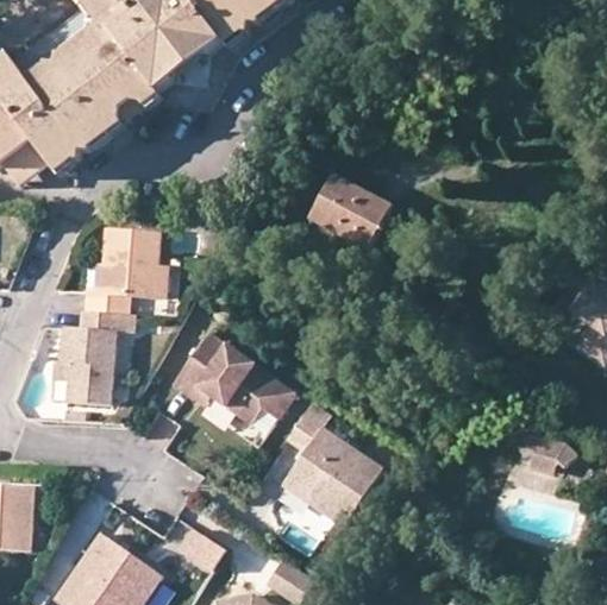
[(0,181),(1,181),(8,175),(37,152),(54,174),(58,180),(74,169),(83,169),(85,159),(97,159),(97,151),(125,128),(137,130),(137,119),(148,120),(148,112),(177,90),(182,75),(200,61),(214,62),(243,39),(252,42),(255,33),(266,33),(267,21),(293,2),(306,4),(307,0),(85,0),(102,24),(100,41),(72,62),(60,62),(57,73),(49,70),(49,80),(33,90),(16,65),(1,75),(0,75),(0,181)]
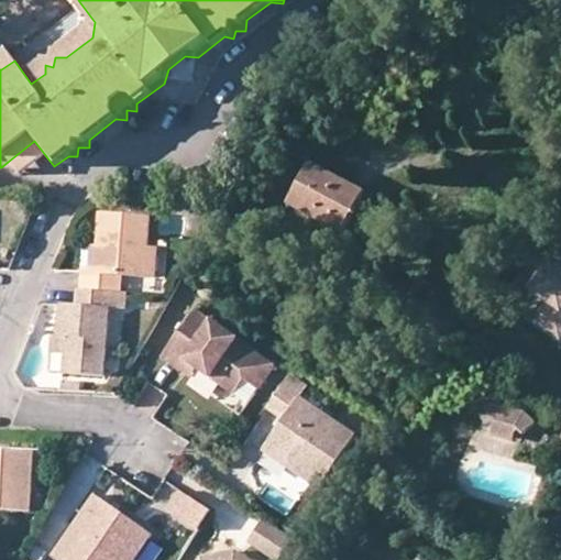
[(328,36),(323,45),(334,52),(339,42),(328,36)]
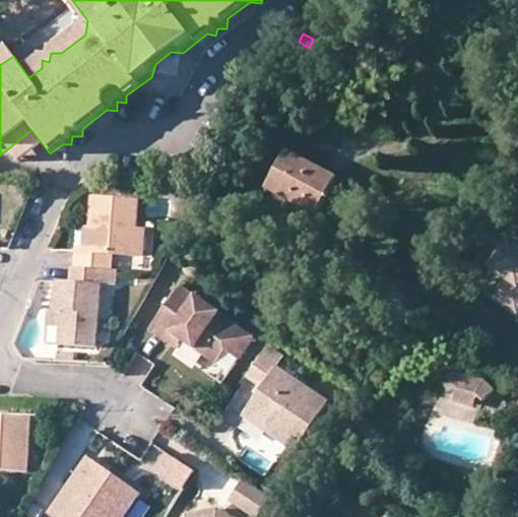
[(272,49),(262,44),(254,60),(264,64),(272,49)]
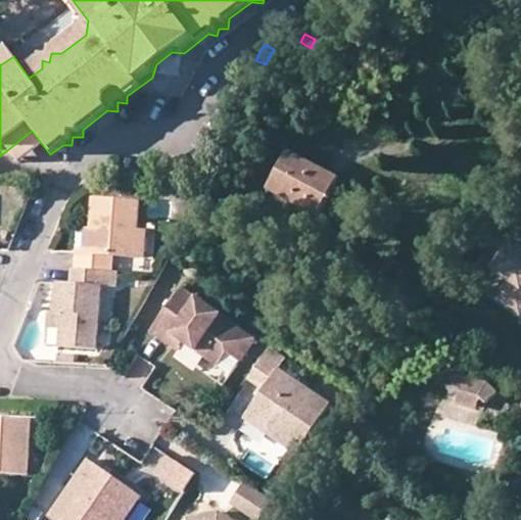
[(156,64),(152,78),(180,81),(184,53),(172,52),(156,64)]
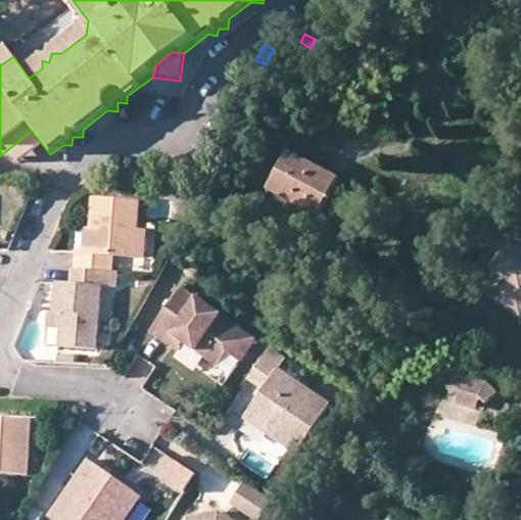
[(32,131),(7,150),(19,169),(46,149),(32,131)]
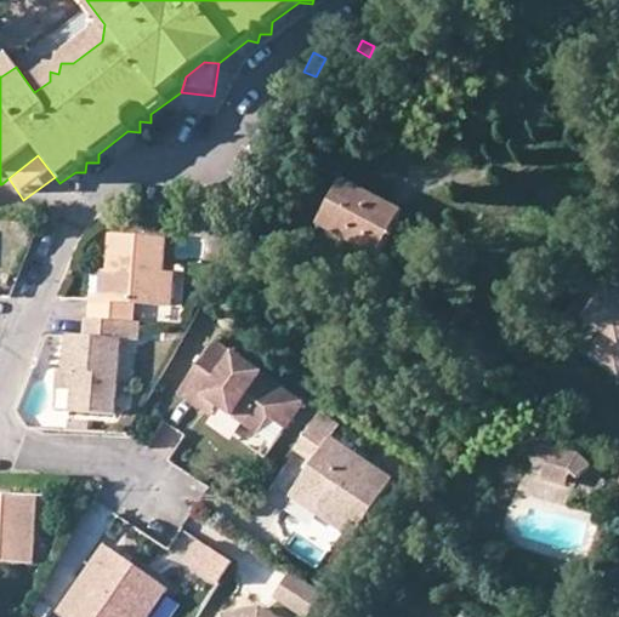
[(401,207),(341,177),(318,222),(378,252),(401,207)]
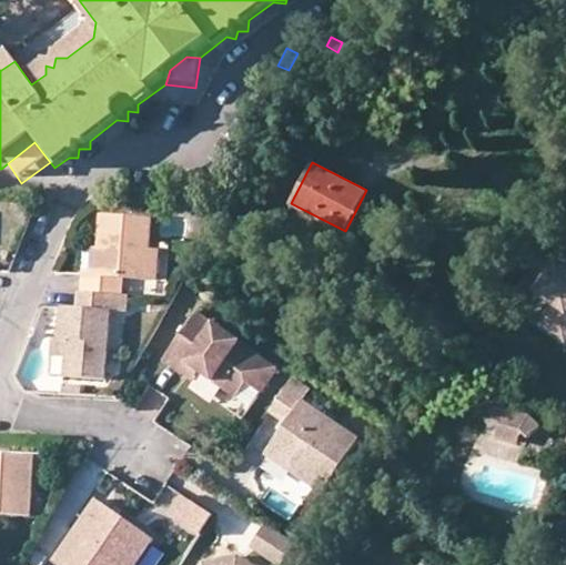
[(109,292),(121,293),(123,275),(145,276),(148,245),(151,214),(100,211),(98,242),(95,268),(89,266),(80,266),(80,290),(109,292)]
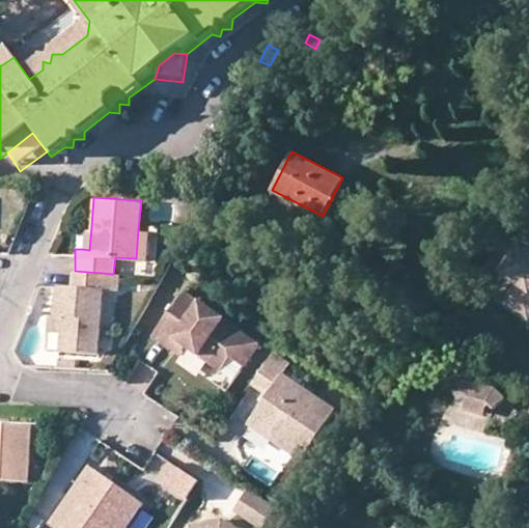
[(148,230),(138,229),(136,258),(146,258),(148,230)]
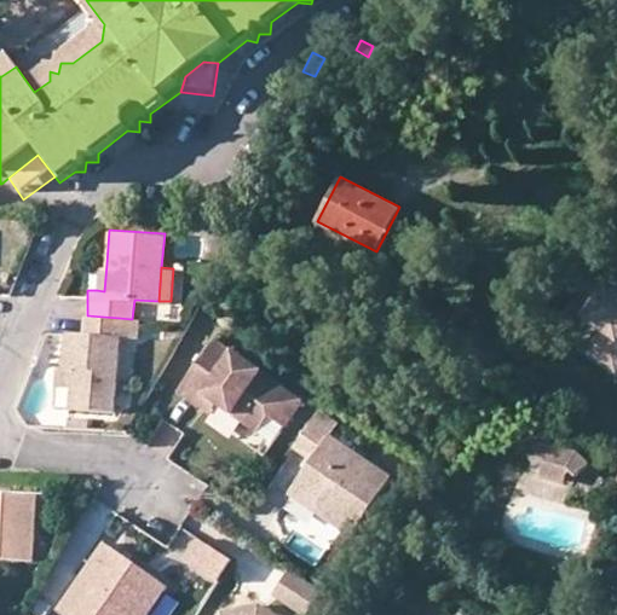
[(590,348),(616,366),(616,365),(616,268),(587,313),(606,326),(590,348)]
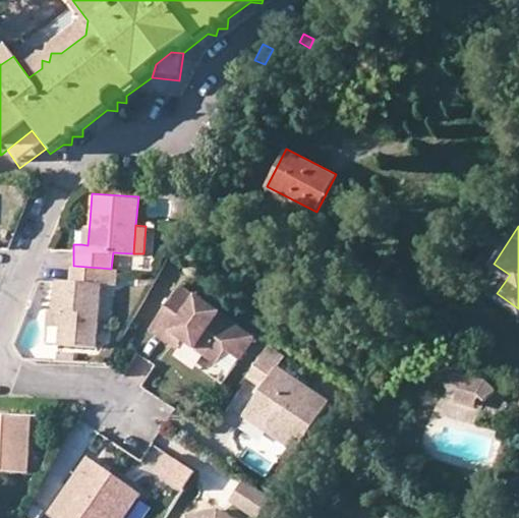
[(100,282),(100,268),(73,266),(69,266),(68,279),(54,278),(51,309),(59,309),(57,343),(96,344),(100,282)]
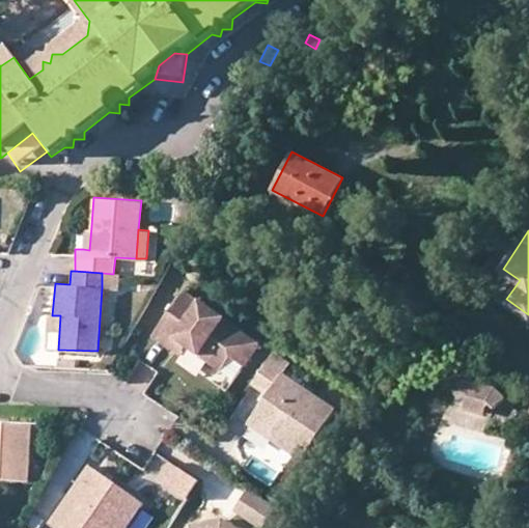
[(118,274),(113,274),(102,273),(102,287),(118,287),(118,274)]
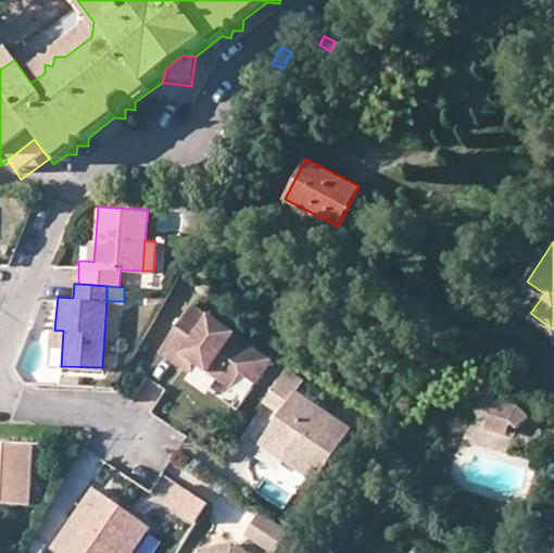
[(190,301),(181,313),(199,325),(206,313),(190,301)]
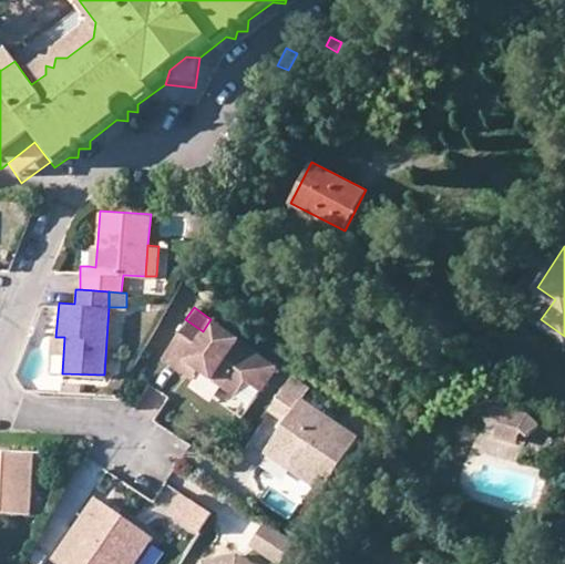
[(185,319),(160,356),(178,368),(181,363),(193,372),(196,368),(234,393),(245,379),(258,389),(275,363),(211,319),(203,331),(185,319)]
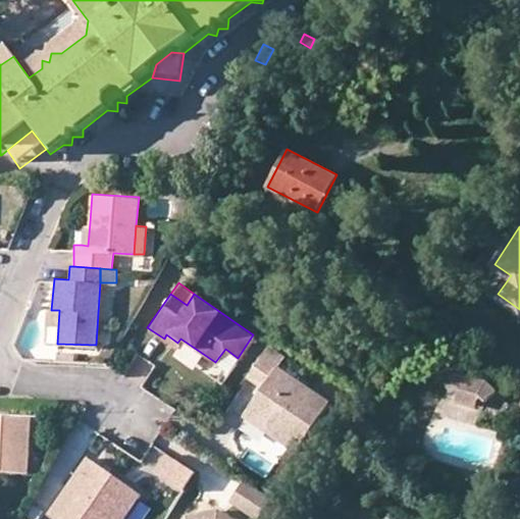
[(166,334),(164,339),(174,347),(177,343),(166,334)]
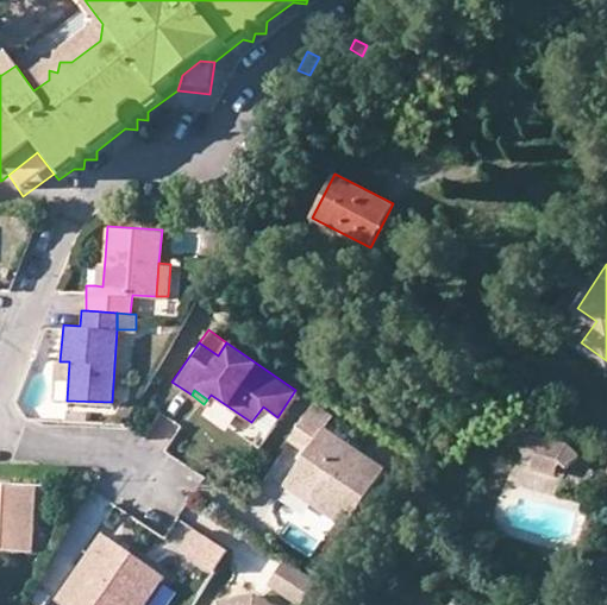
[(310,402),(288,435),(307,446),(294,467),(318,484),(308,497),(346,522),(382,468),(320,427),(329,415),(310,402)]
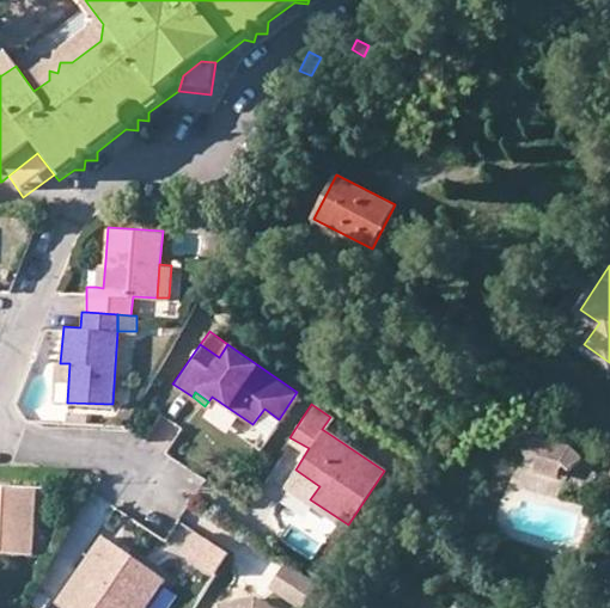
[(165,444),(174,421),(156,415),(148,440),(165,444)]
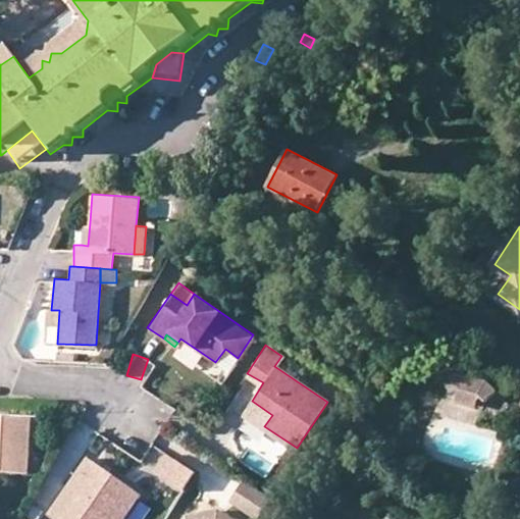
[(458,388),(476,394),(484,401),(495,393),(483,379),(462,372),(446,377),(450,390),(458,387),(458,388)]
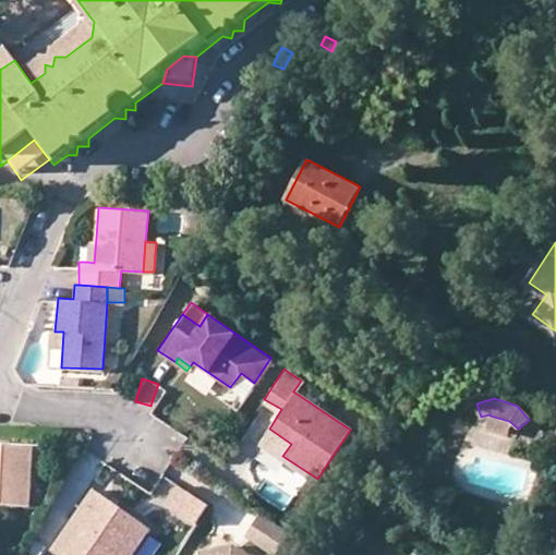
[(506,432),(509,421),(490,415),(486,426),(506,432)]
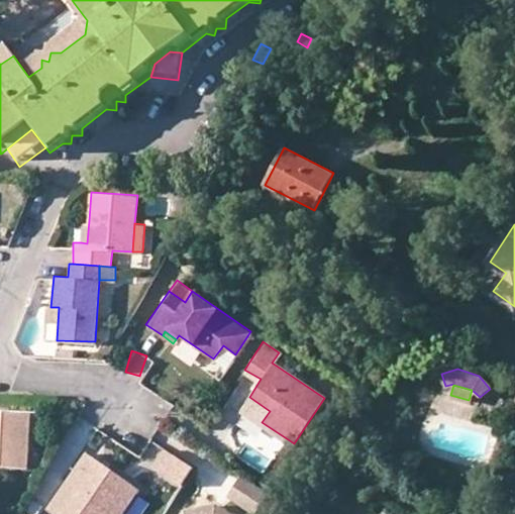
[(241,408),(262,422),(270,411),(249,397),(241,408)]
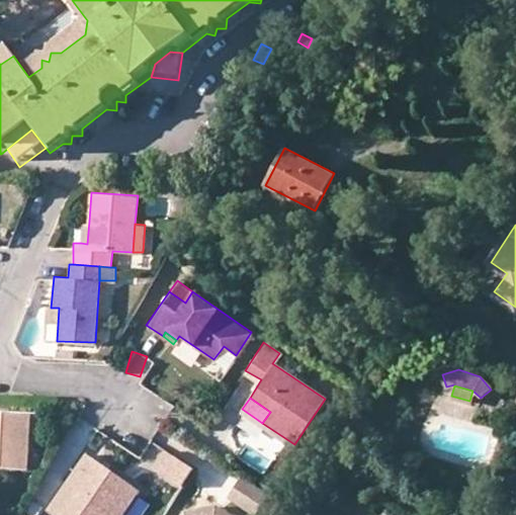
[(0,465),(26,466),(28,413),(0,411),(0,465)]
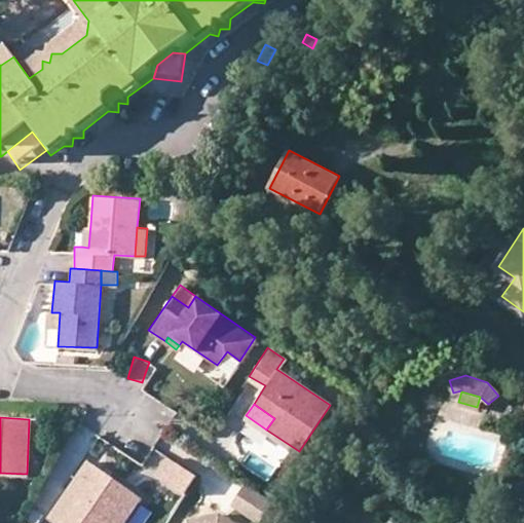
[(155,473),(184,492),(195,475),(167,455),(155,473)]
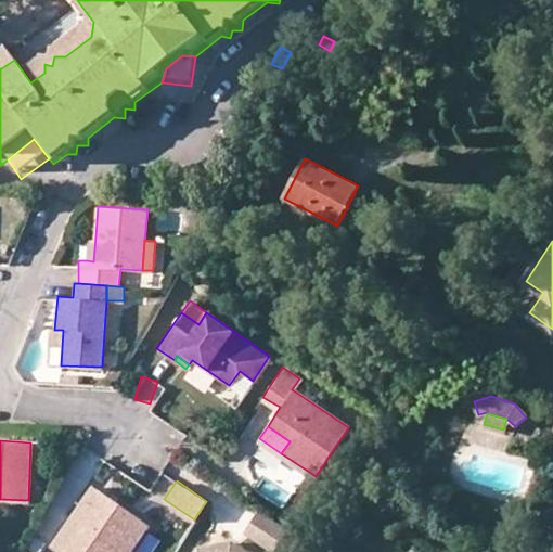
[(131,551),(151,522),(93,486),(51,549),(56,551),(131,551)]
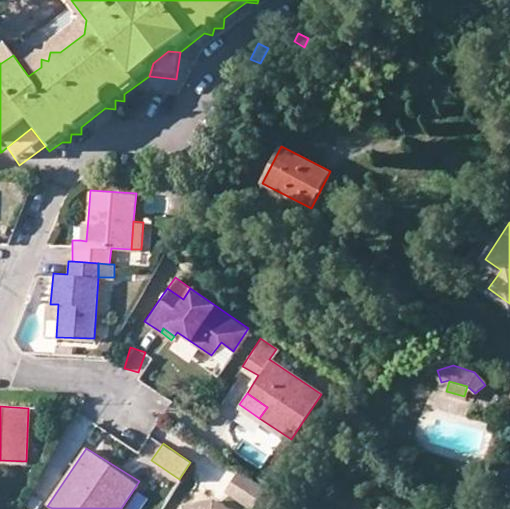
[(256,500),(265,486),(240,470),(227,490),(252,506),(256,500)]
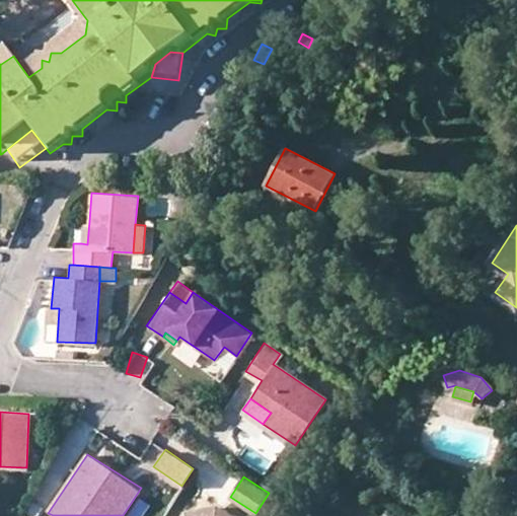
[(281,502),(269,493),(260,507),(272,515),(281,502)]
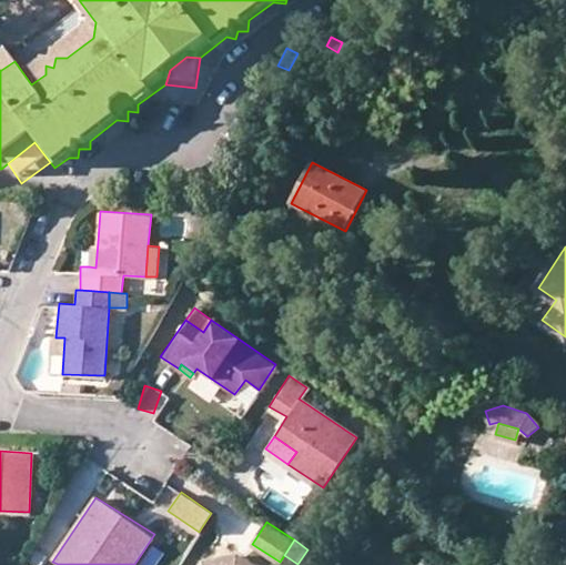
[(201,558),(195,564),(259,564),(238,551),(201,558)]
